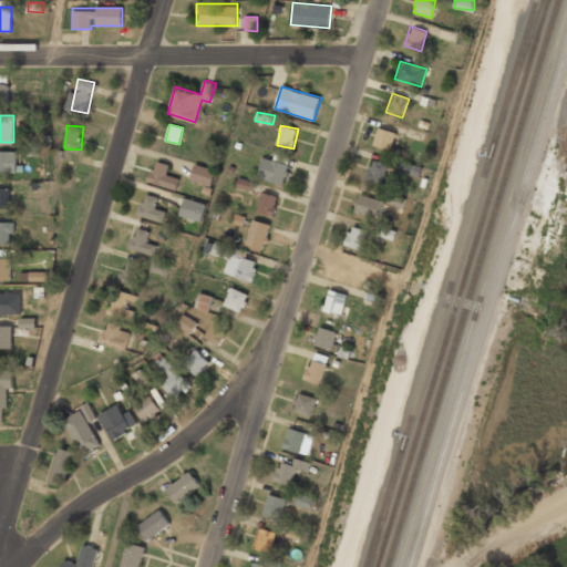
[(372,145),(390,151),(395,132),(378,126),(372,145)]
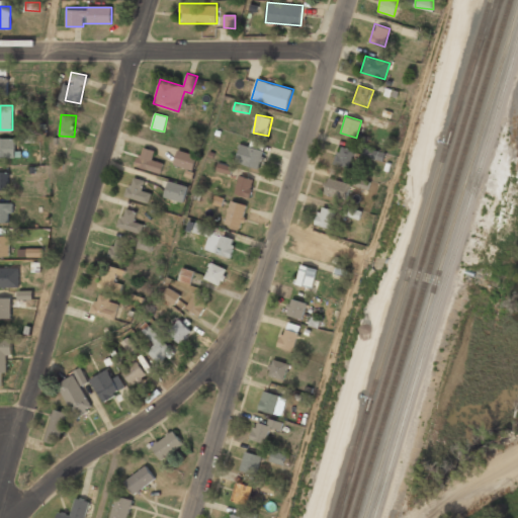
[(0,157),(15,157),(15,137),(0,137),(0,157)]
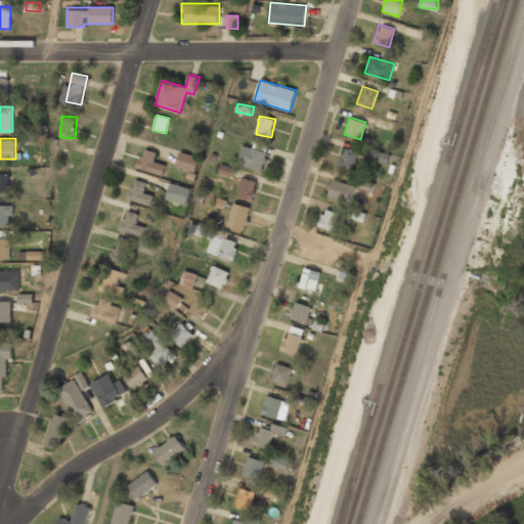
[(267,150),(243,144),(238,164),(263,170),(267,150)]
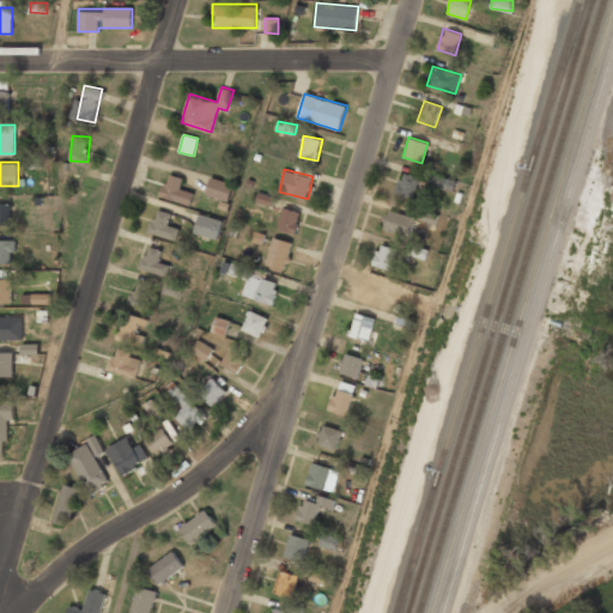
[(414,199),(419,176),(400,171),(395,194),(414,199)]
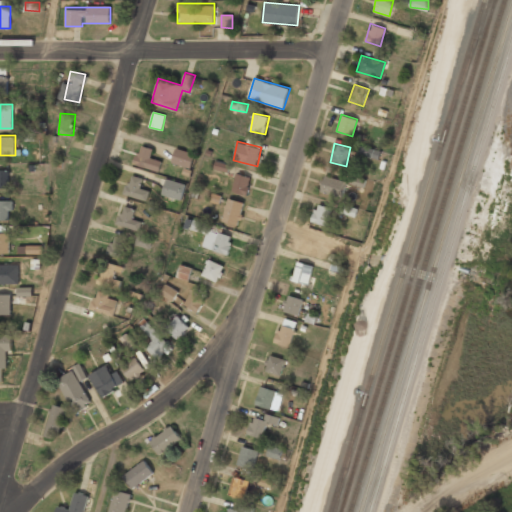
[(154,148),(140,144),(135,164),(159,171),(162,160),(151,157),(154,148)]
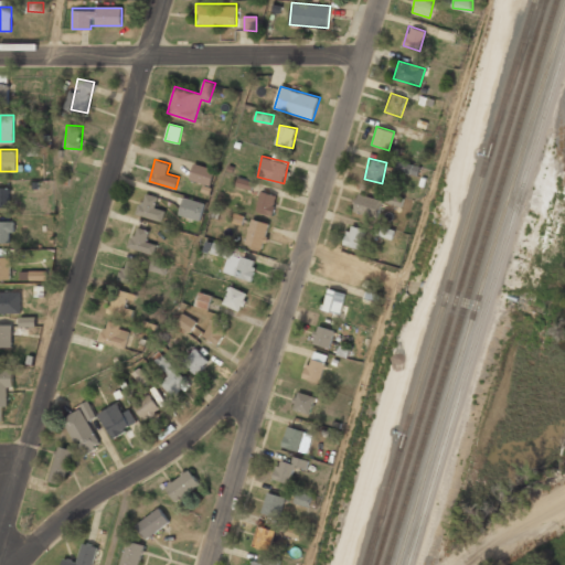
[(394,170),(418,176),(422,164),(396,159),(394,170)]
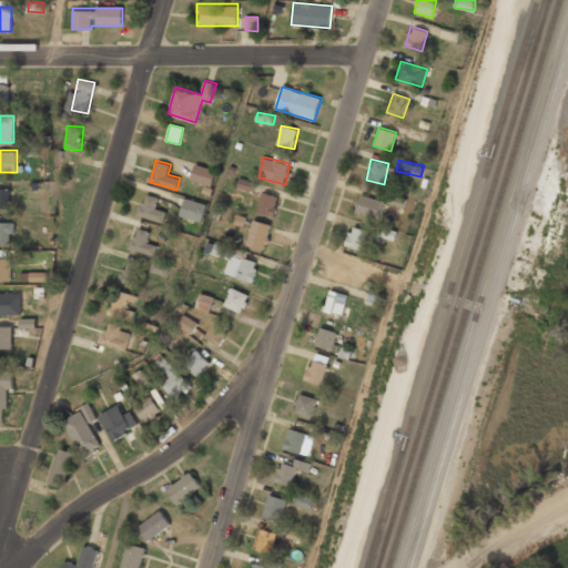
[(215,170),(196,164),(191,179),(211,185),(215,170)]
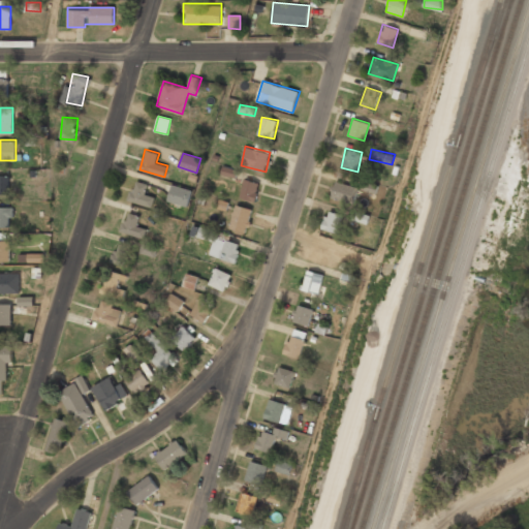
[(236,178),(238,170),(223,166),(221,174),(236,178)]
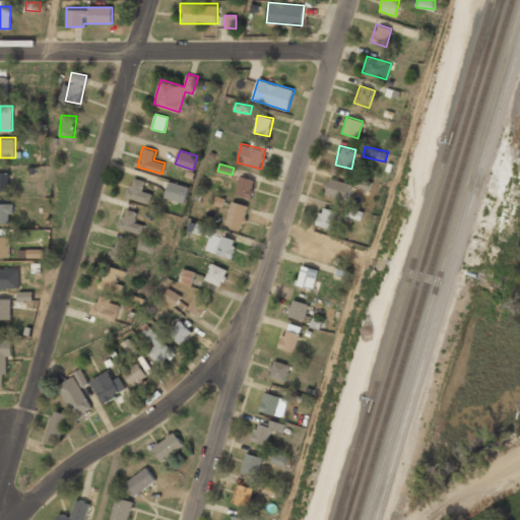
[(0,190),(9,190),(9,171),(0,171),(0,190)]
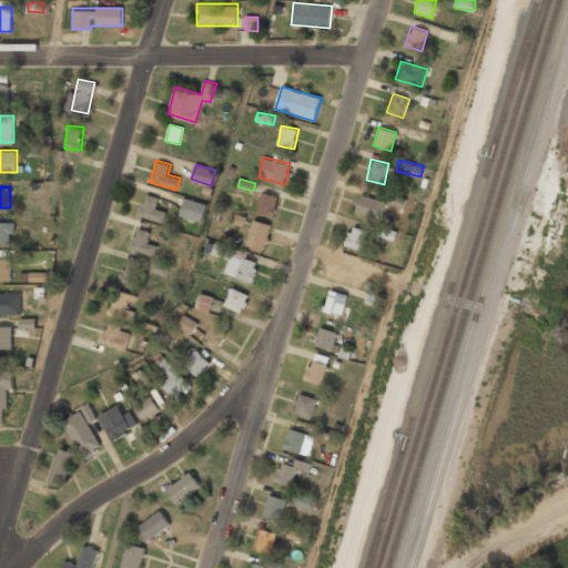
[(138,214),(163,222),(166,211),(156,208),(160,198),(145,192),(138,214)]
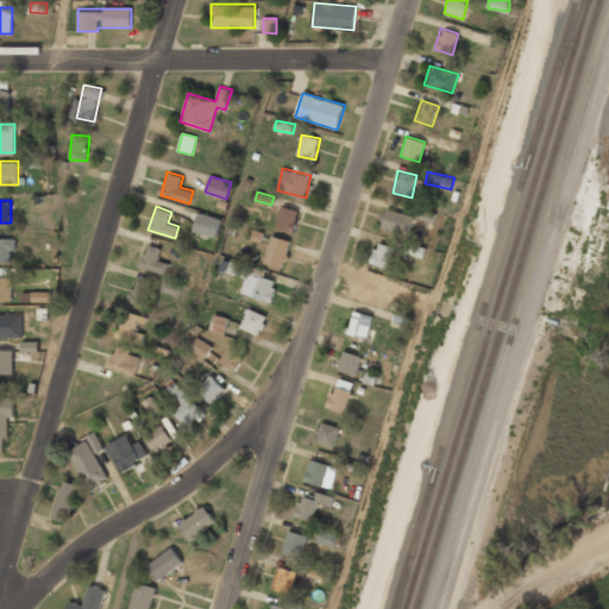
[(299,209),(281,206),(276,227),(294,231),(299,209)]
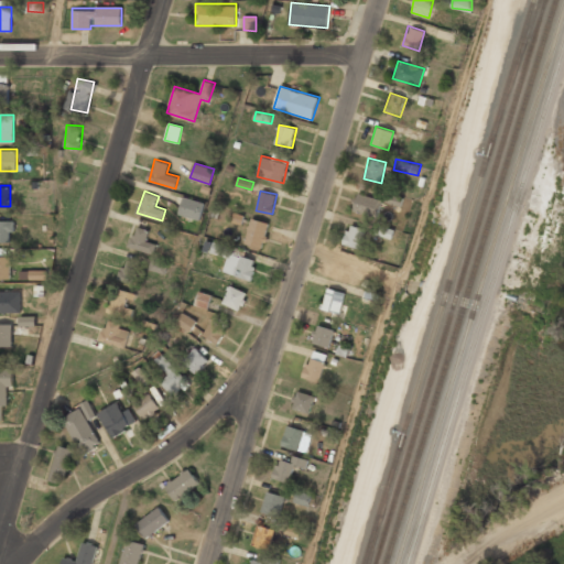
[(353,210),(378,216),(382,198),(356,194),(353,210)]
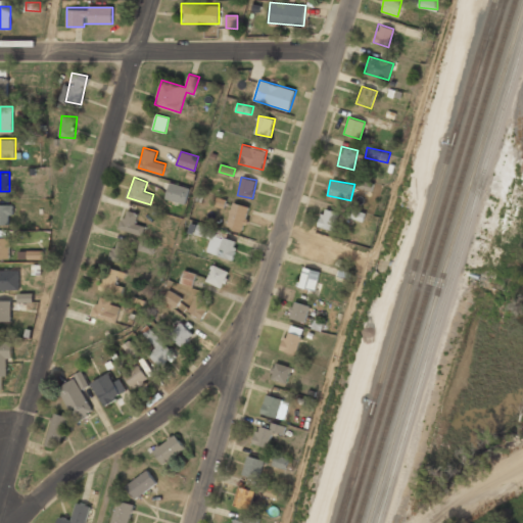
[(357,188),(372,191),(374,182),(359,180),(357,188)]
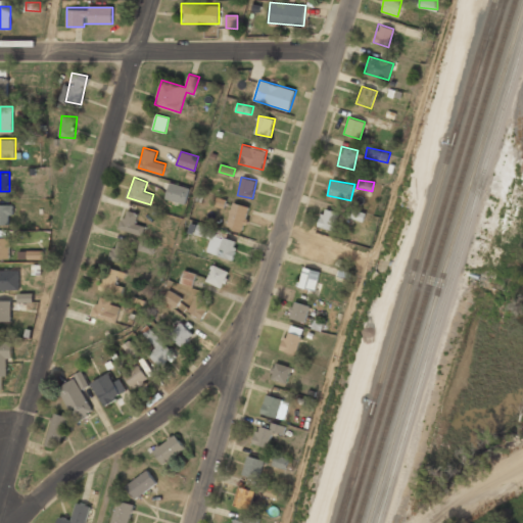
[(190,187),(170,181),(164,197),(185,203),(190,187)]
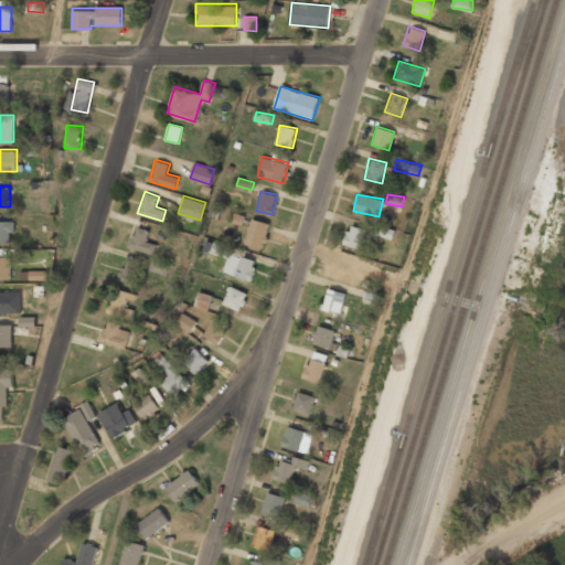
[(263,248),(272,223),(252,217),(244,242),(263,248)]
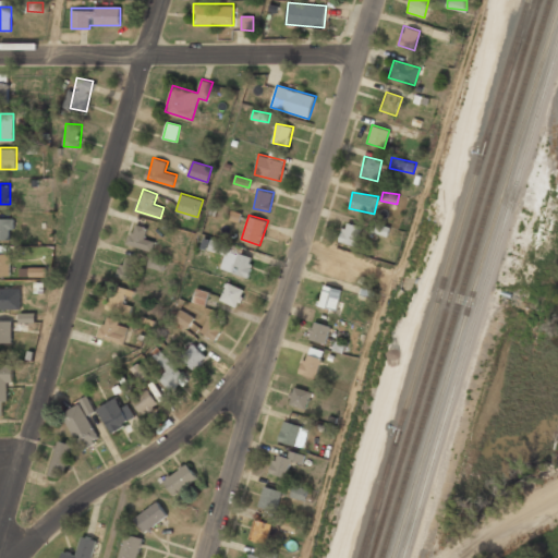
[(13,217),(0,217),(0,238),(13,238),(13,217)]
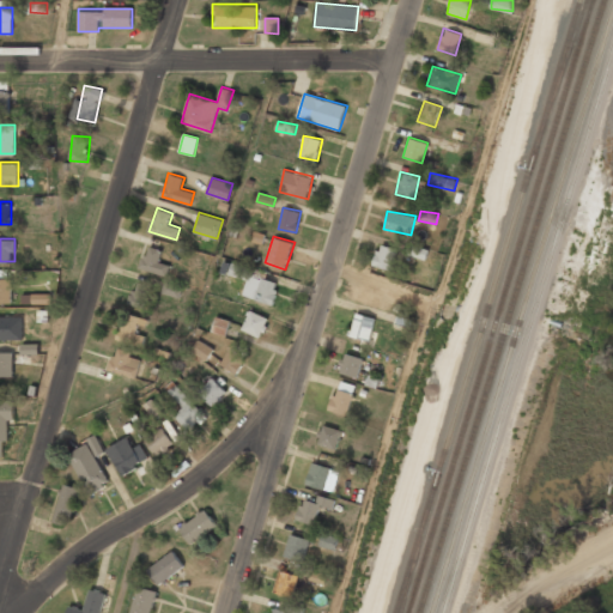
[(390,269),(396,248),(377,243),(371,265),(390,269)]
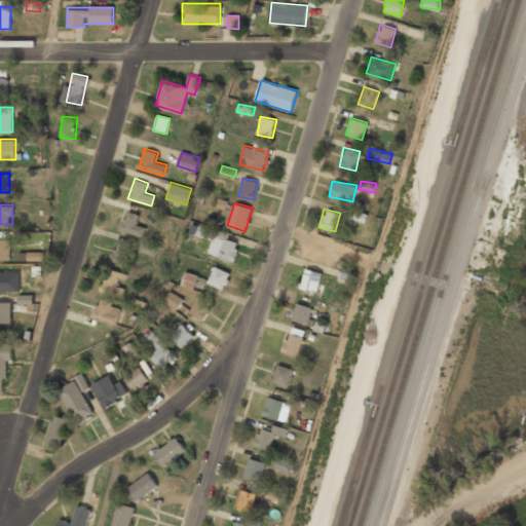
[(140,216),(127,210),(118,226),(141,238),(146,228),(136,223),(140,216)]
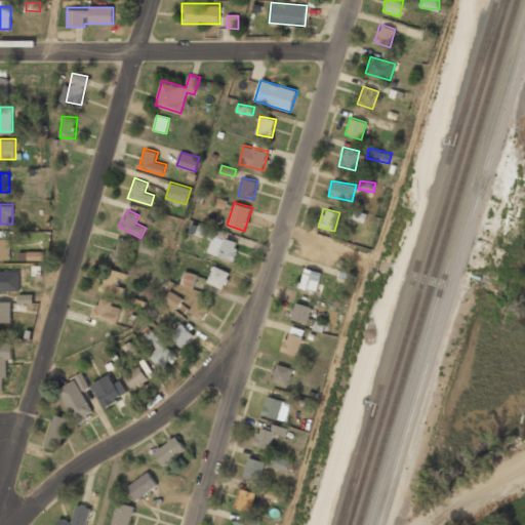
[(349,218),(365,221),(367,213),(351,210),(349,218)]
